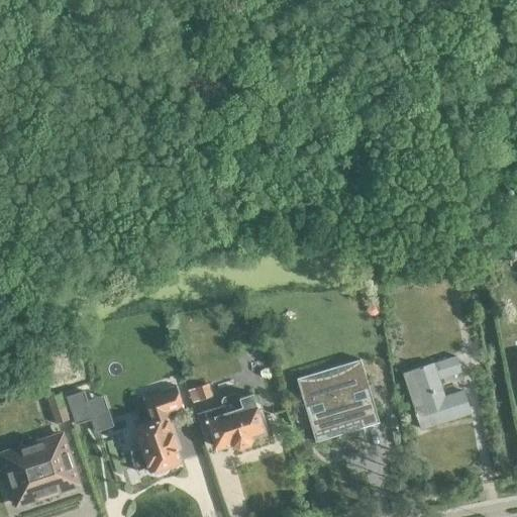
[(441,379),(459,374),(454,357),(414,370),(404,374),(415,407),(421,427),(473,412),(467,392),(447,398),(441,379)]
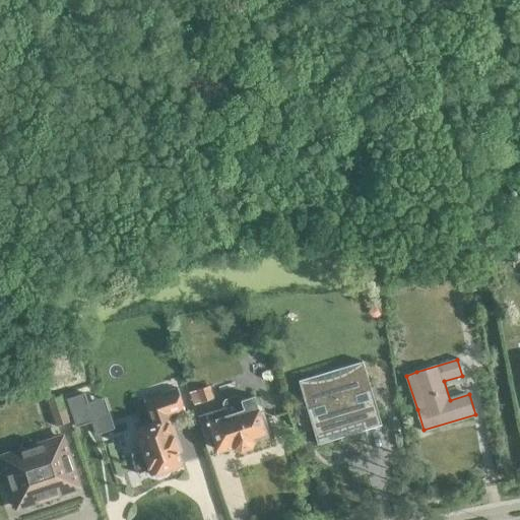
[(362,362),(361,362),(346,371),(331,377),(316,380),(300,380),(298,381),(305,405),(308,408),(312,409),(314,415),(311,418),(310,423),(315,440),(362,426),(364,431),(381,426),(374,402),(372,400),(368,400),(366,392),(369,390),(370,386),(362,362)]
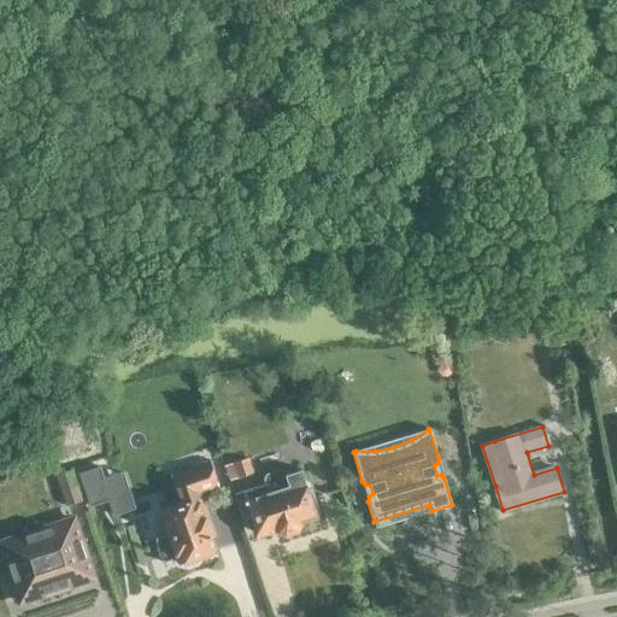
[(253,471),(248,456),(233,462),(238,477),(253,471)]
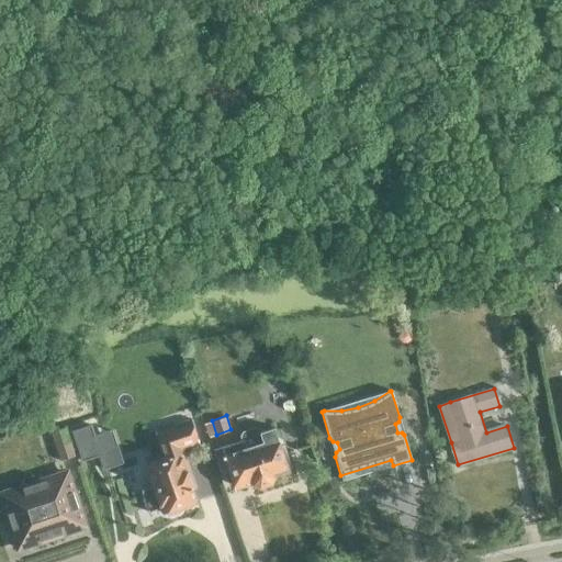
[(182,506),(198,502),(193,486),(195,486),(183,448),(200,442),(192,420),(157,431),(165,458),(148,463),(155,485),(144,489),(150,510),(161,507),(164,514),(169,513),(170,514),(180,510),(182,506)]
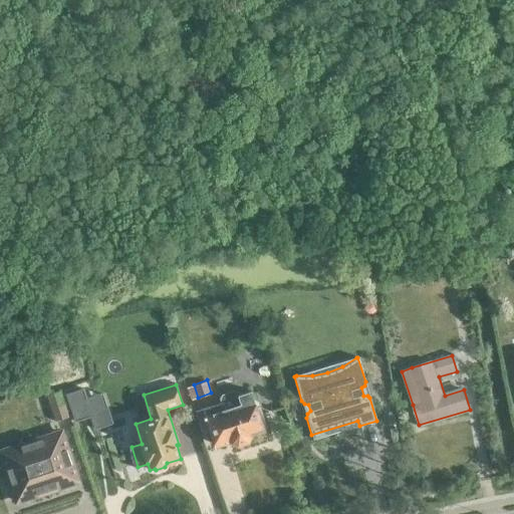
[(47,396),(55,422),(69,417),(60,391),(47,396)]
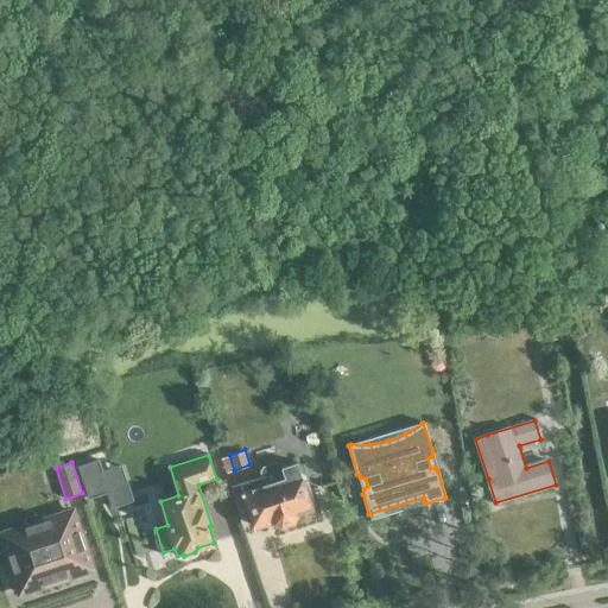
[(297,462),(282,468),(282,466),(277,463),(264,467),(261,473),(263,476),(232,487),(239,508),(247,511),(249,510),(254,524),(261,526),(272,523),(279,526),(296,521),(298,513),(314,507),(317,502),(316,499),(309,494),(306,486),(309,481),(306,475),(299,473),(297,462)]
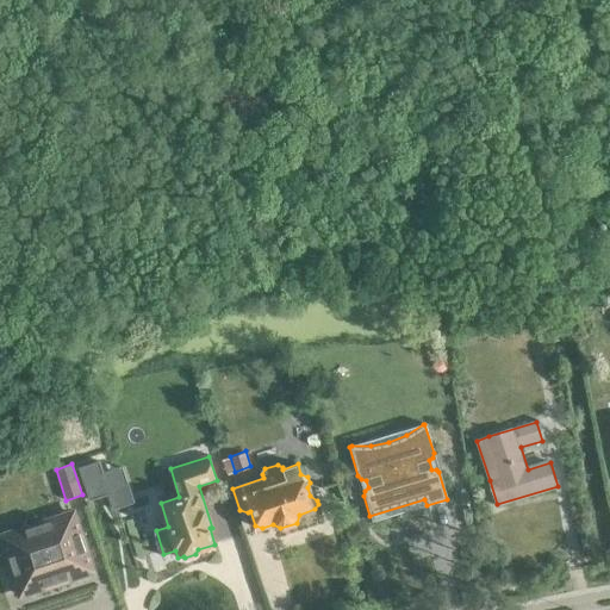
[(72,514),(0,536),(19,596),(92,572),(72,514)]
